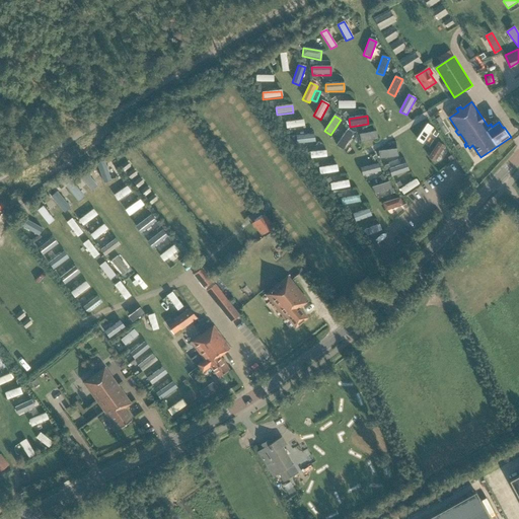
[(304,128),(303,121),(286,123),(286,130),(304,128)]
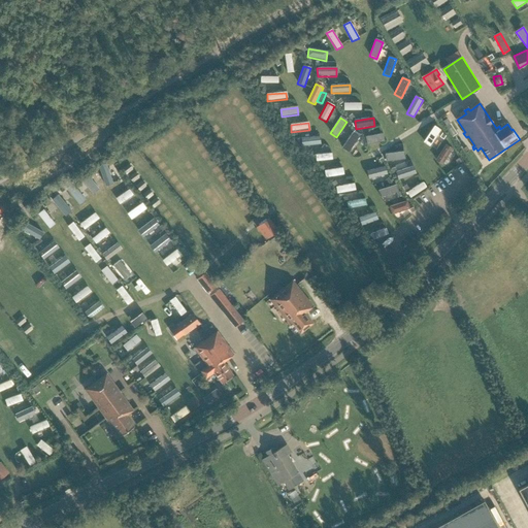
[(440,131),(433,126),(423,143),(429,147),(440,131)]
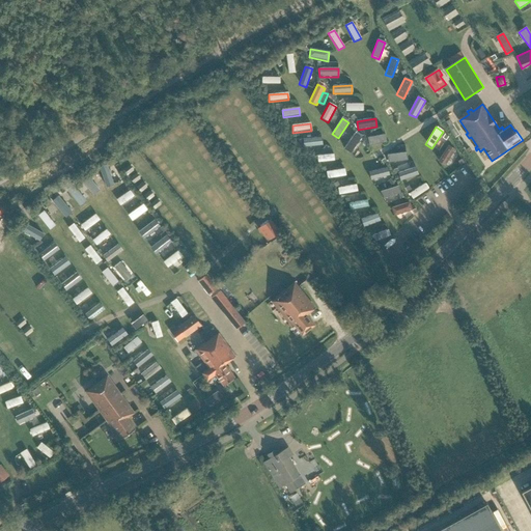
[(455,128),(451,131),(455,137),(459,135),(455,128)]
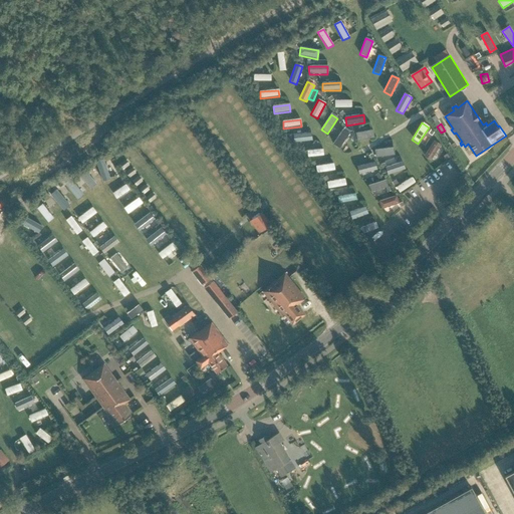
[(349,135),(343,131),(333,145),(339,150),(349,135)]
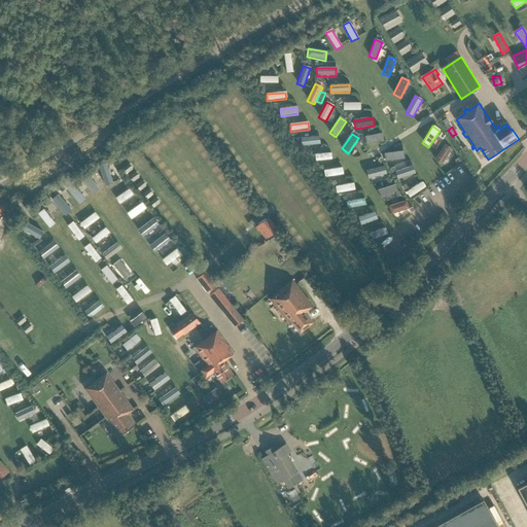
[(383,142),(382,134),(366,137),(367,145),(383,142)]
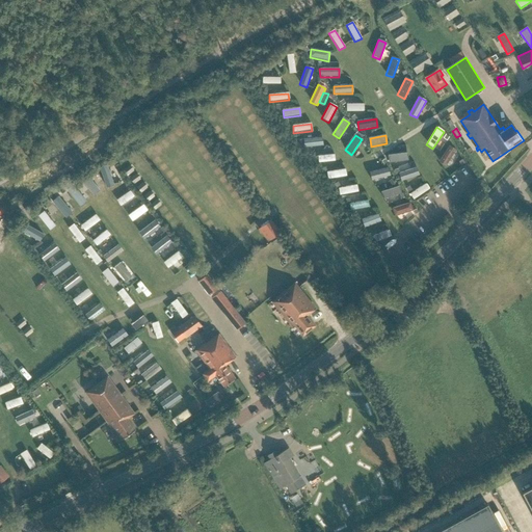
[(322,147),(321,138),(304,139),(306,148),(322,147)]
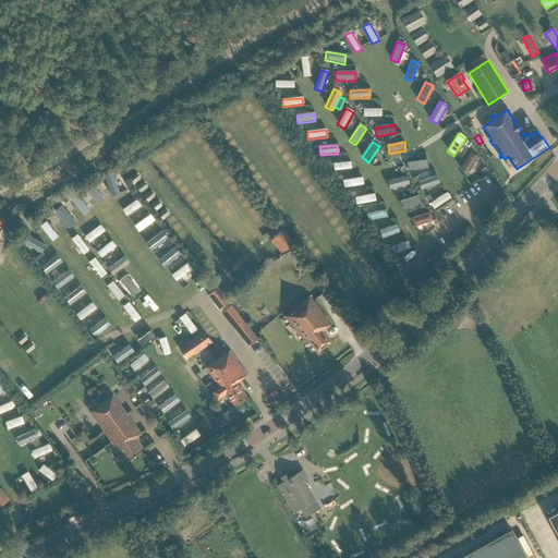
[(468,174),(478,158),(471,154),(460,170),(468,174)]
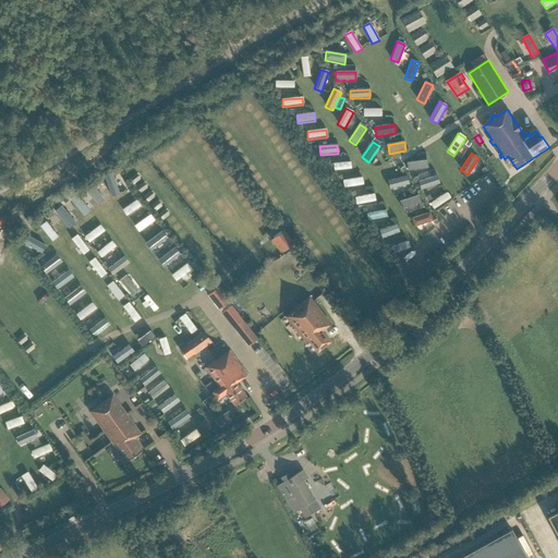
[(428,170),(427,161),(407,164),(408,172),(428,170)]
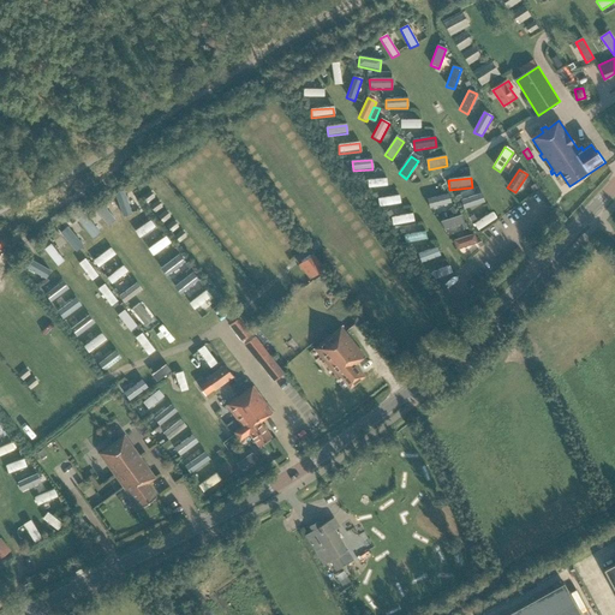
[(387,187),(387,179),(369,180),(370,189),(387,187)]
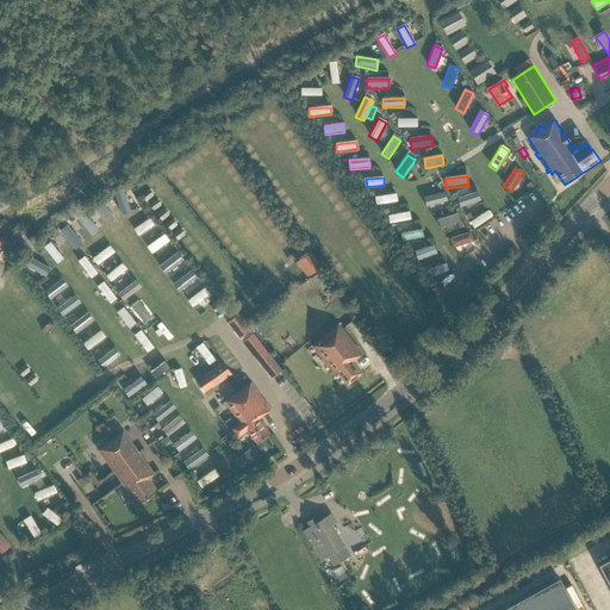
[(124,191),(116,193),(123,217),(131,215),(124,191)]
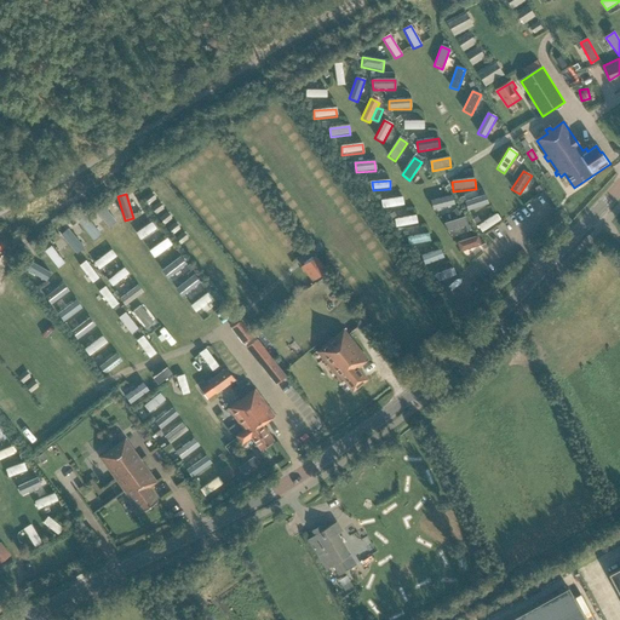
[(453,206),(451,196),(431,202),(434,212),(453,206)]
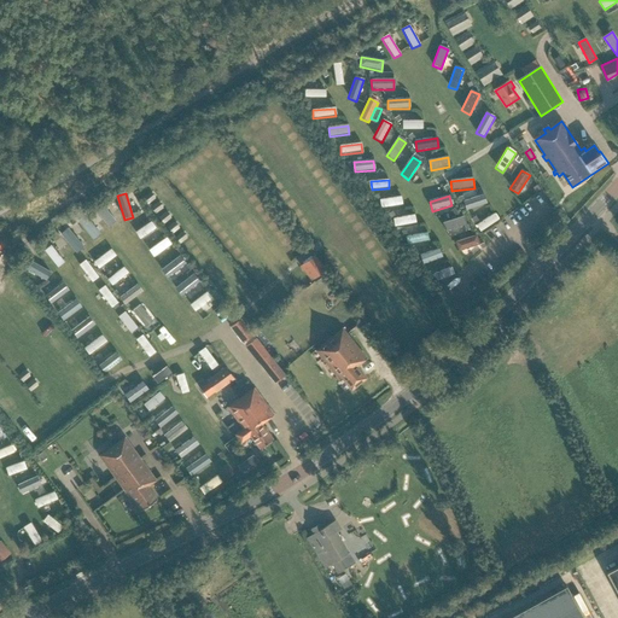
[(487,204),(484,196),(462,202),(466,211),(487,204)]
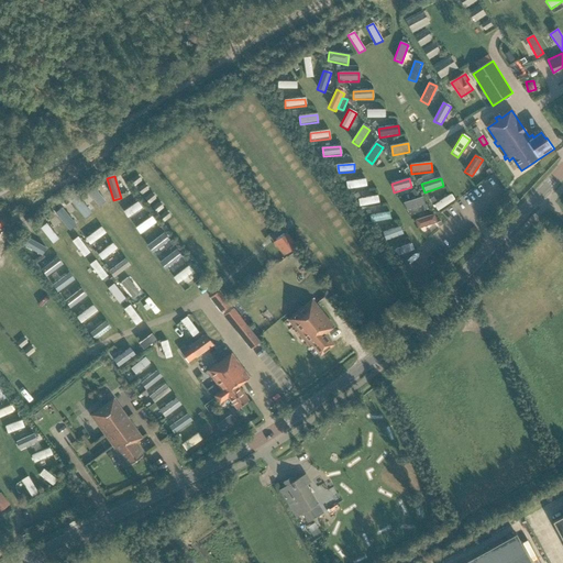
[(366,188),(365,180),(346,183),(348,190),(366,188)]
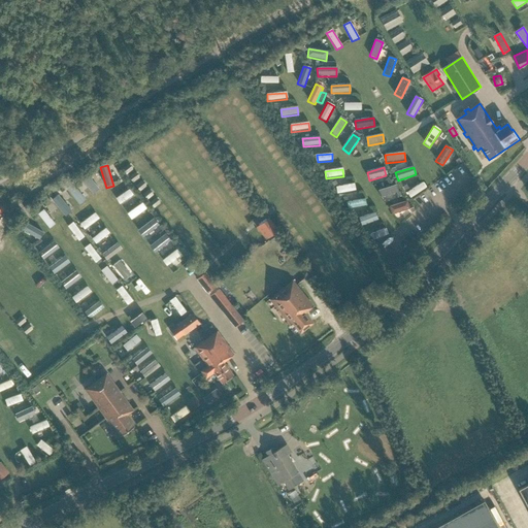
[(94,195),(100,190),(88,174),(83,179),(94,195)]
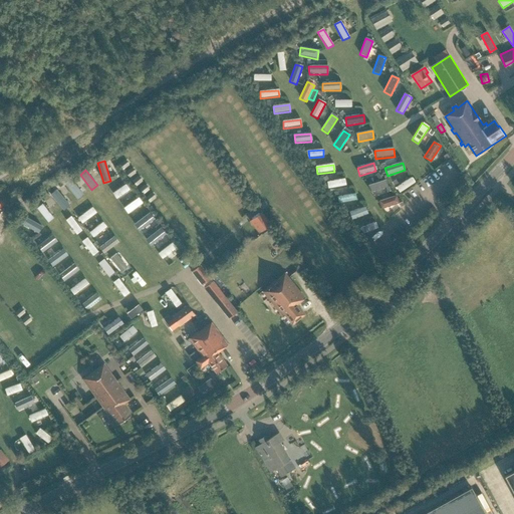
[(415,184),(411,179),(396,188),(400,194),(415,184)]
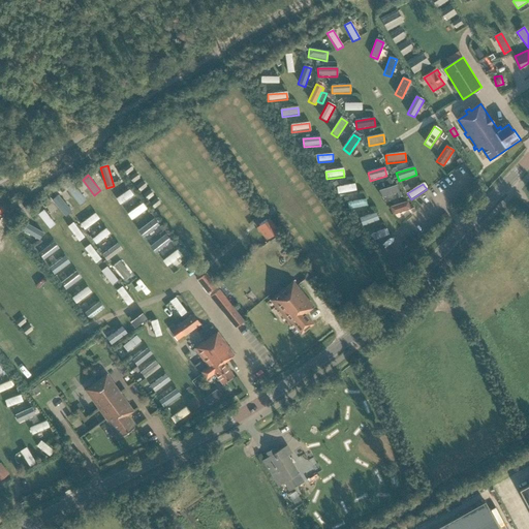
[(355,192),(354,185),(337,188),(338,194),(355,192)]
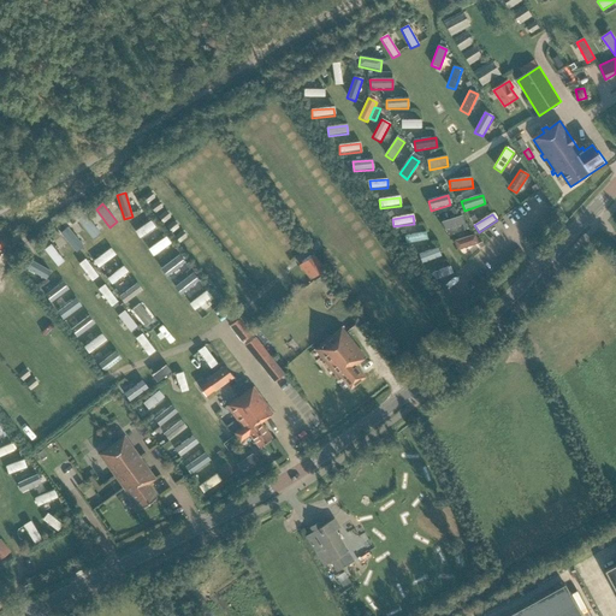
[(80,223),(93,240),(100,235),(86,217),(80,223)]
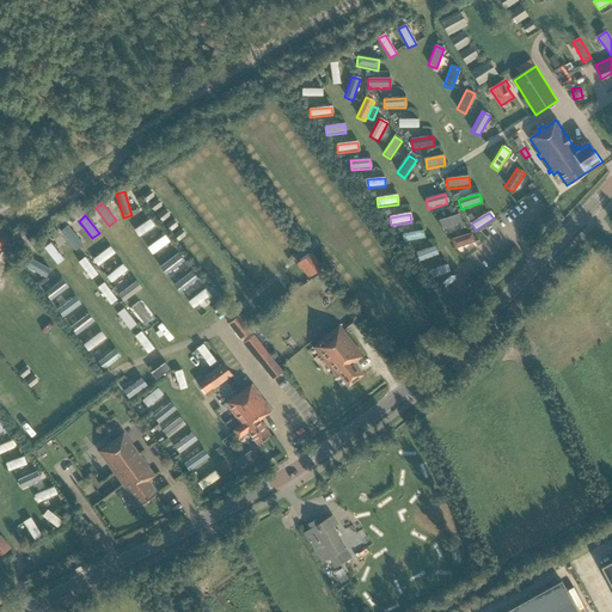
[(461,222),(459,215),(439,221),(441,228),(461,222)]
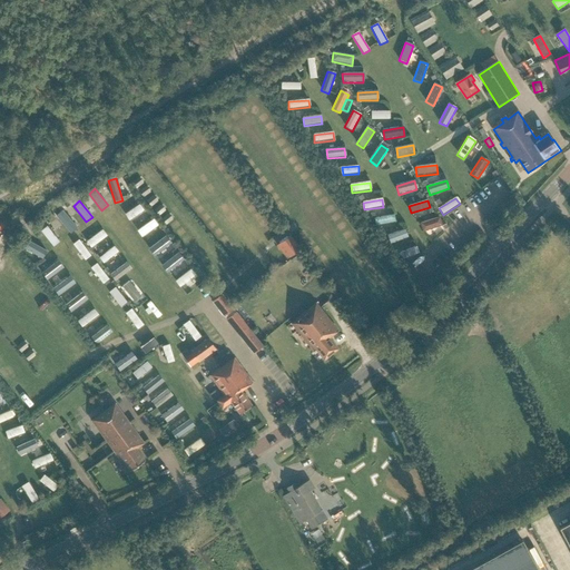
[(145,212),(140,206),(126,215),(129,222),(145,212)]
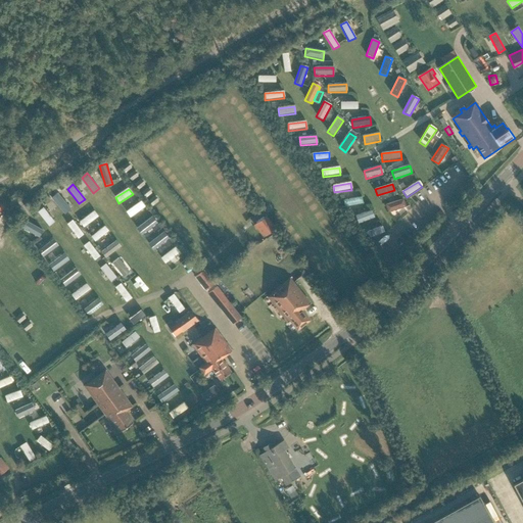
[(72,210),(58,194),(52,198),(65,215),(72,210)]
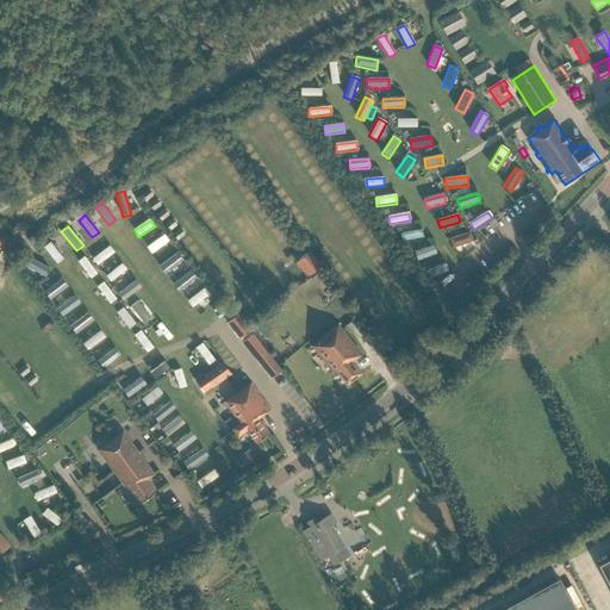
[(402,242),(423,238),(422,231),(400,235),(402,242)]
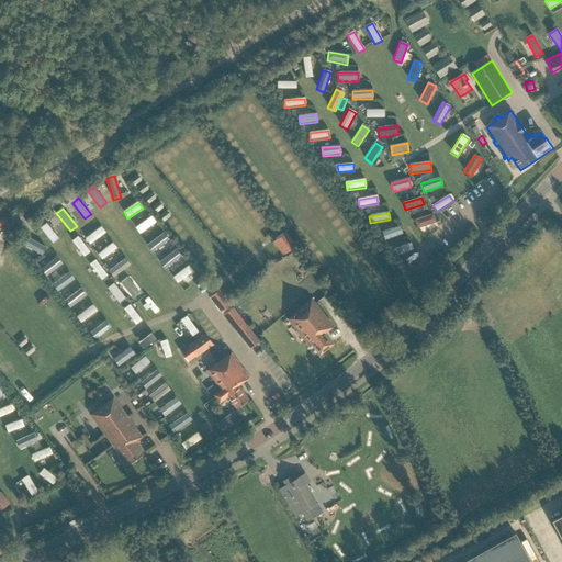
[(436,224),(433,215),(415,221),(417,229),(436,224)]
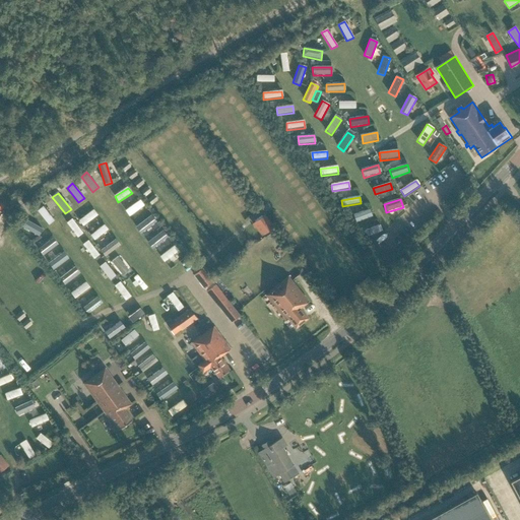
[(145,206),(141,201),(126,211),(130,216),(145,206)]
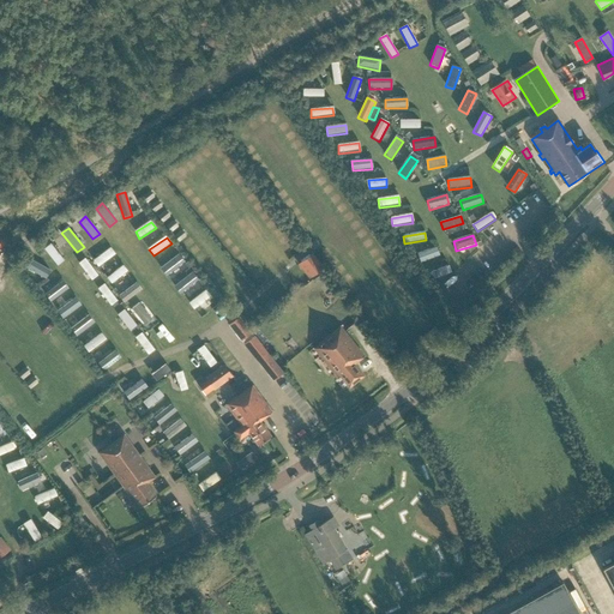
[(65,262),(52,245),(44,250),(58,266),(65,262)]
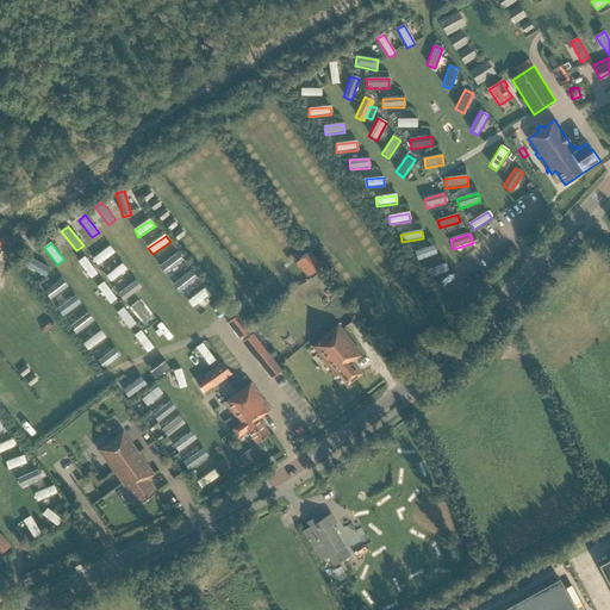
[(116,254),(111,247),(93,259),(98,266),(116,254)]
